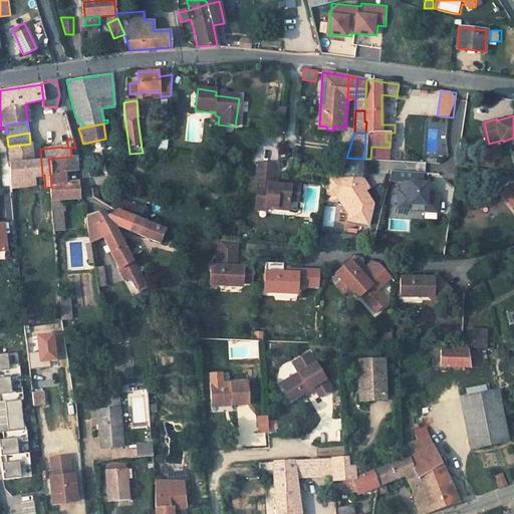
[(163,139),(160,150),(167,152),(170,141),(163,139)]
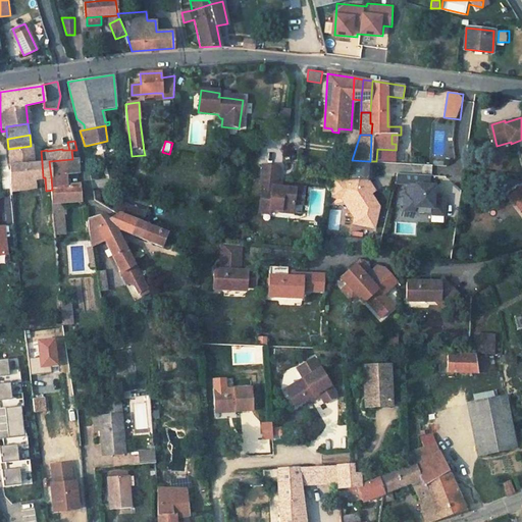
[(31,146),(8,149),(11,183),(12,183),(35,179),(33,163),(32,148),(31,146)]
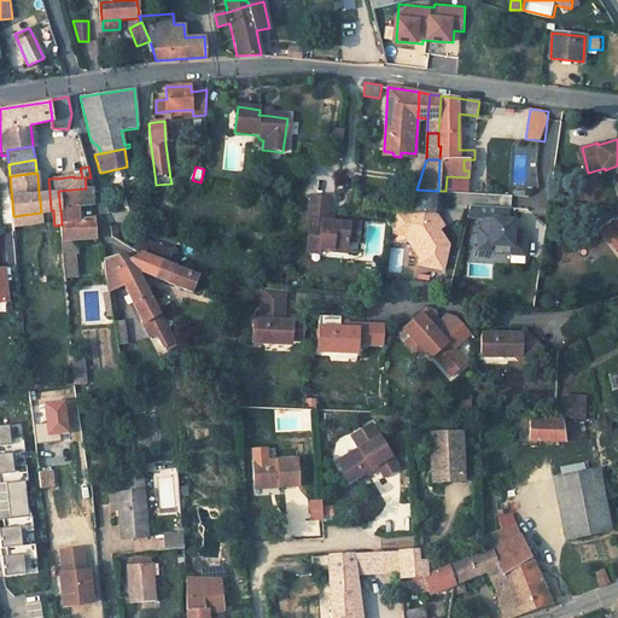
[(62,229),(62,252),(63,263),(76,262),(75,252),(77,252),(76,239),(97,238),(94,217),(79,219),(77,204),(93,202),(92,187),(86,188),(58,191),(60,210),(62,225),(62,229)]
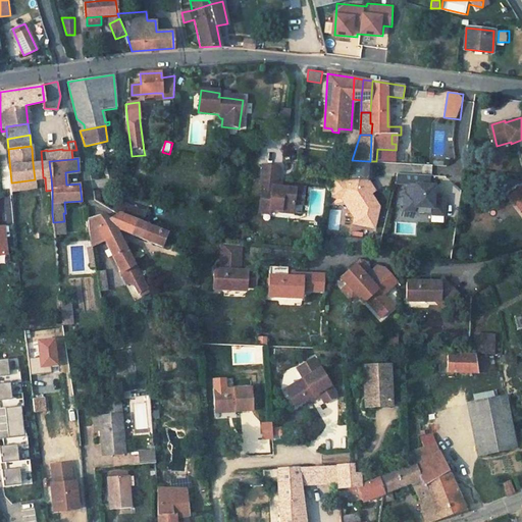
[(194,167),(195,161),(179,158),(178,165),(194,167)]
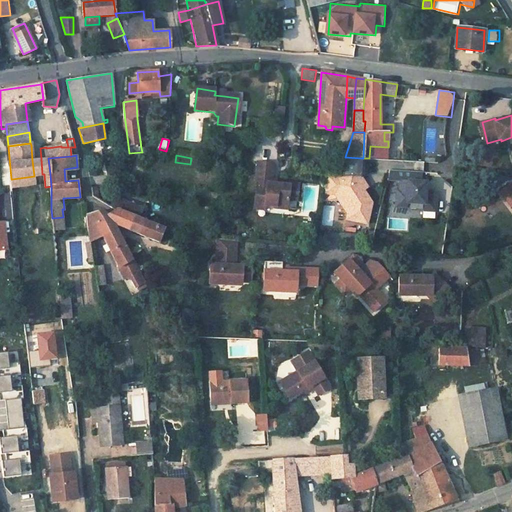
[(345,157),(343,157),(343,176),(327,176),(325,185),(335,186),(335,193),(345,211),(344,217),(364,222),(370,202),(363,190),(364,189),(357,177),(361,177),(361,158),(345,157)]
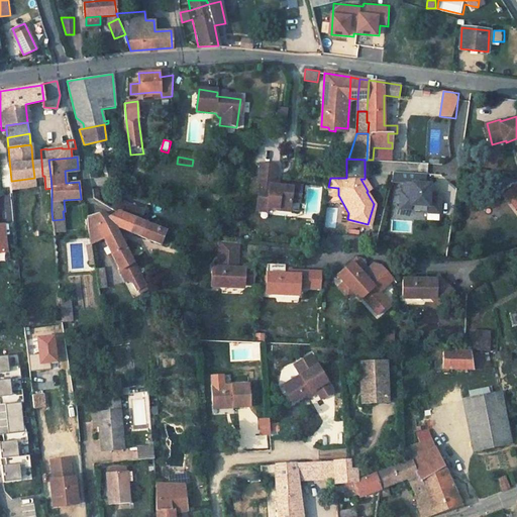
[(41,161),(32,162),(34,178),(42,176),(41,161)]
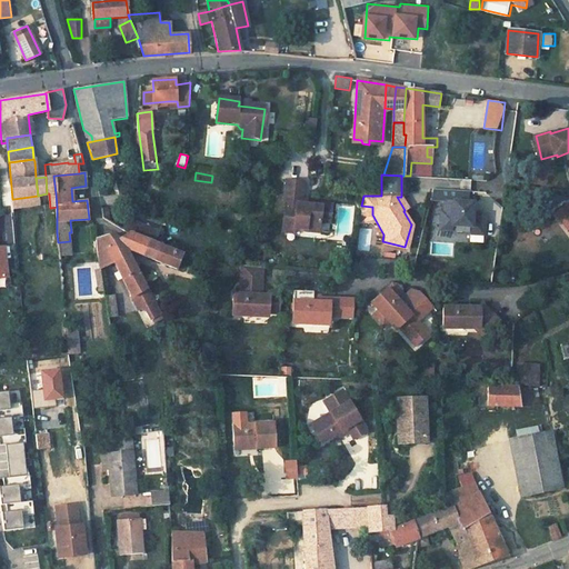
[(318,206),(299,203),(301,182),(285,181),(282,202),(283,202),(281,221),(280,231),(291,232),(291,229),(303,230),(303,231),(316,233),(317,222),(327,223),(329,206),(318,205),(318,206)]
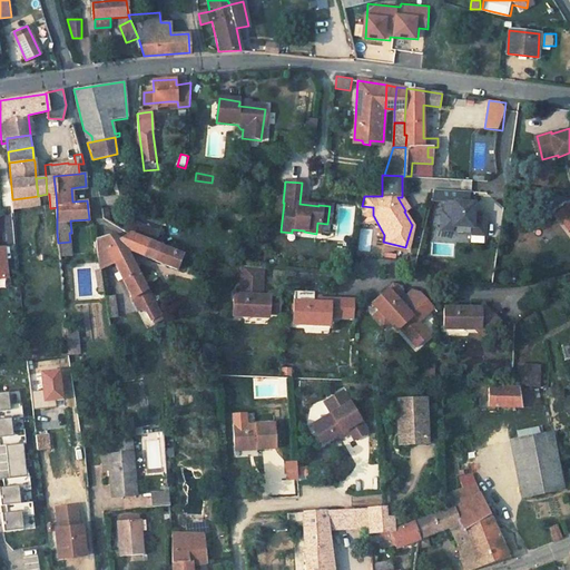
[(469,189),(433,187),(430,198),(443,199),(443,210),(440,210),(439,228),(451,229),(452,225),(471,225),(470,233),(482,234),(483,212),(473,212),(470,212),(471,200),(469,200),(469,189)]
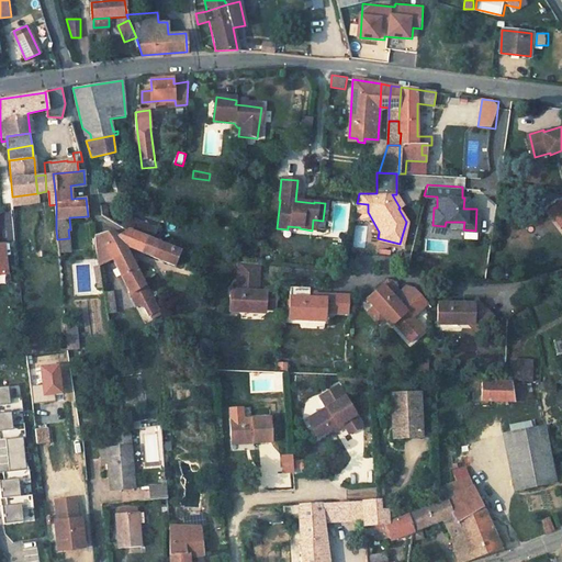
[(37,193),(13,197),(13,203),(37,201),(37,193)]
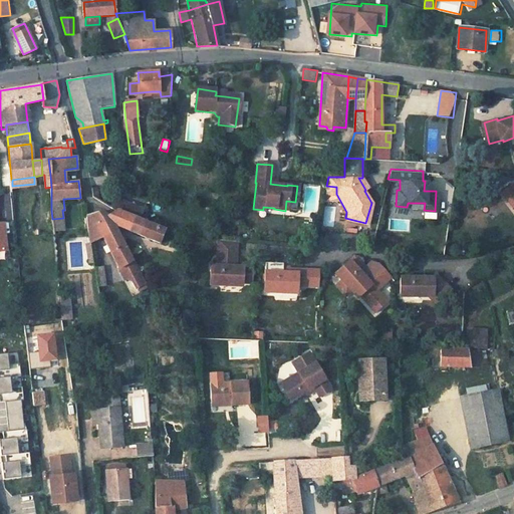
[(362,178),(358,178),(365,190),(368,188),(362,178)]
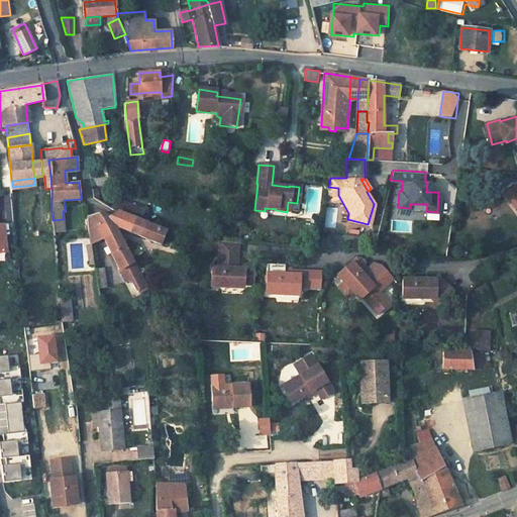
[(516,189),(515,187),(506,194),(512,201),(516,198),(516,199),(516,189)]
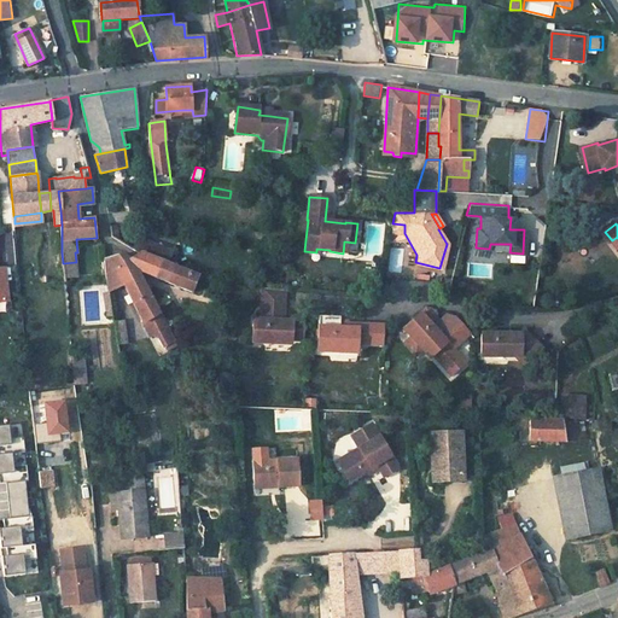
[(617,238),(617,237),(612,240),(605,232),(602,233),(610,242),(616,250),(617,248),(617,238)]
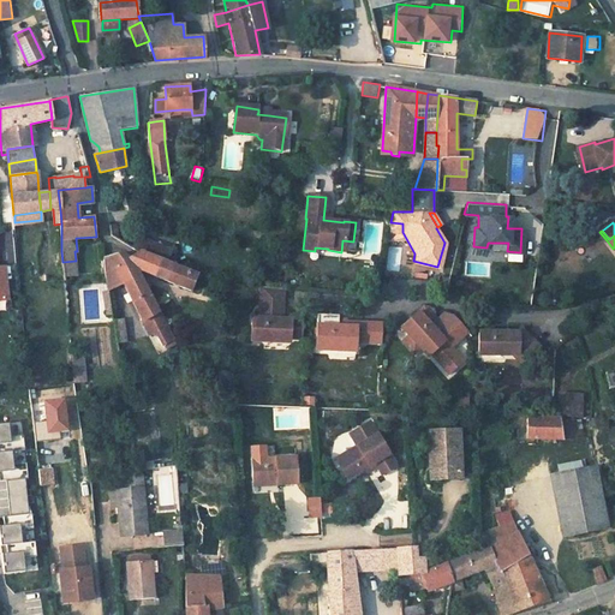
[(169,249),(138,237),(133,249),(141,251),(159,260),(165,262),(169,249)]
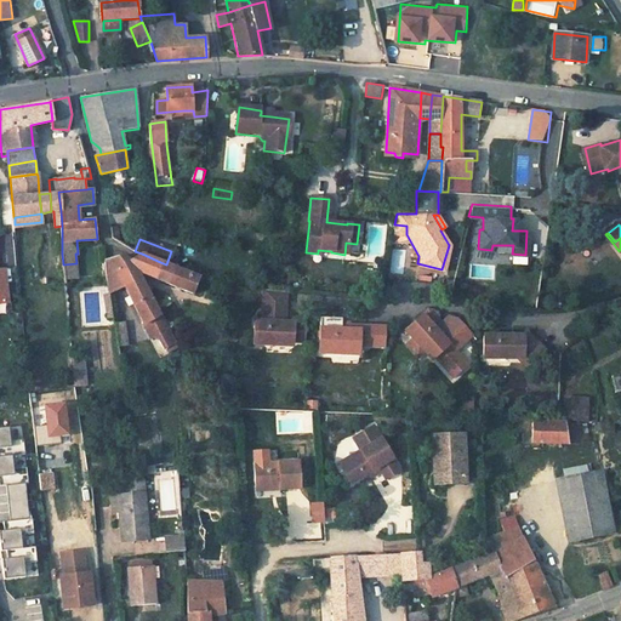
[(160,262),(142,254),(132,260),(136,269),(154,278),(160,262)]
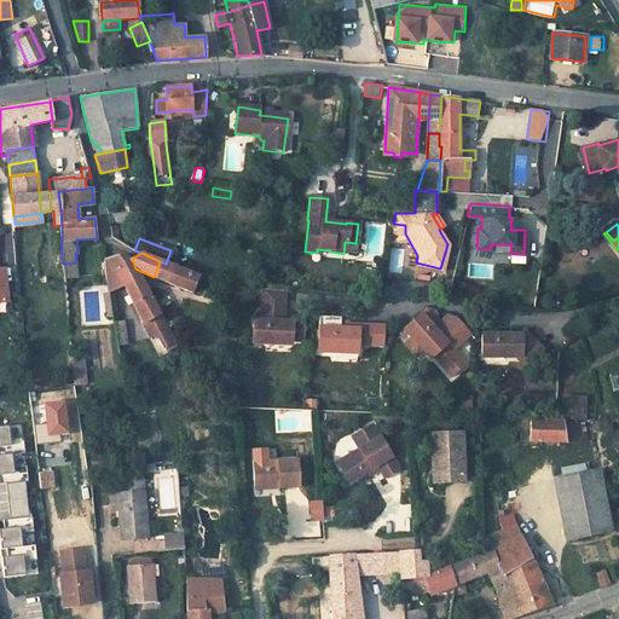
[(122,254),(115,256),(117,271),(125,285),(148,333),(150,331),(152,336),(158,333),(165,347),(169,345),(172,350),(178,346),(151,296),(149,296),(136,268),(132,259),(122,254)]
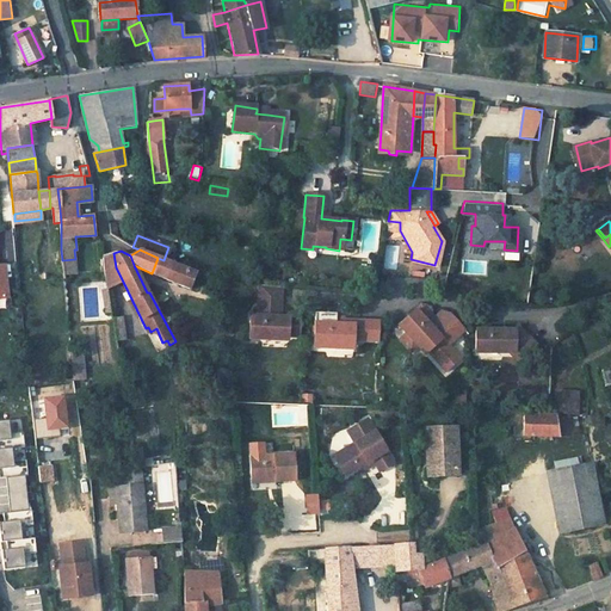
[(104,255),(103,255),(107,289),(109,289),(123,282),(116,267),(113,253),(104,255)]
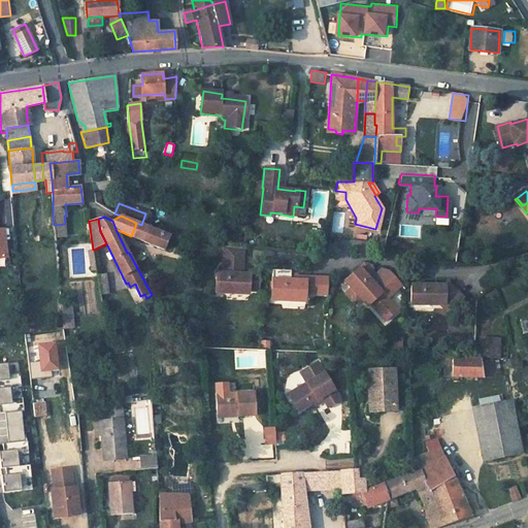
[(141,225),(136,223),(131,236),(164,250),(169,235),(141,225)]
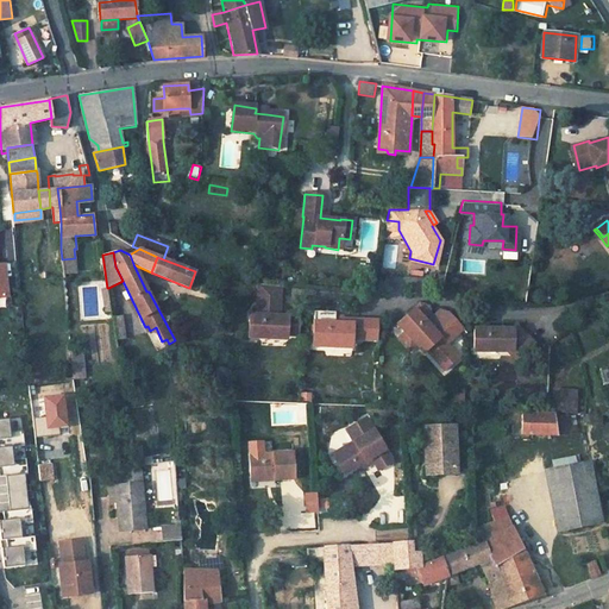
[(75,258),(62,259),(63,272),(76,271),(75,258)]
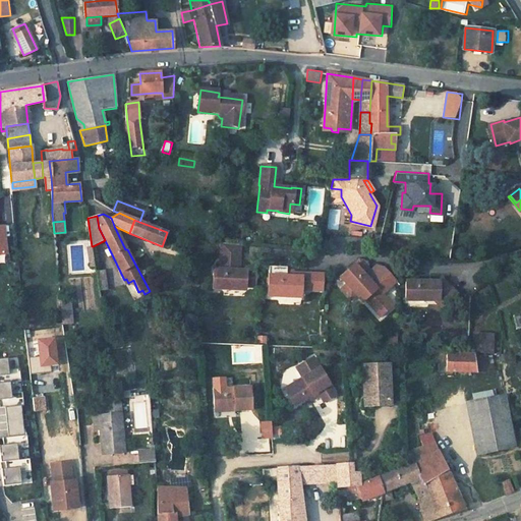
[(0,254),(9,254),(6,224),(0,224),(0,254)]
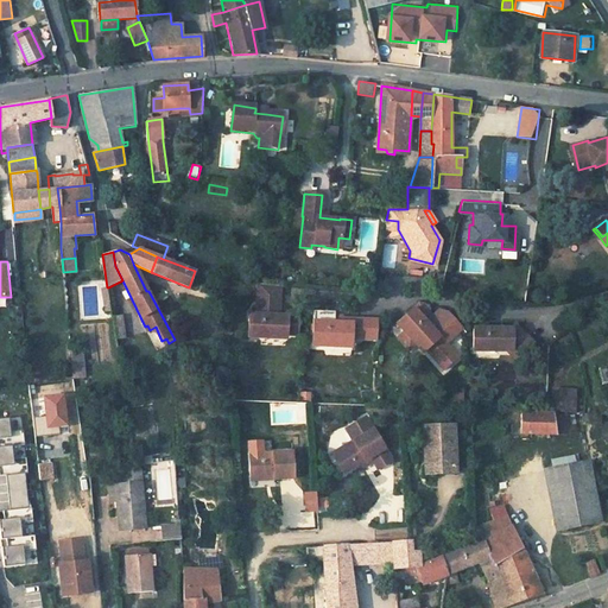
[(261,331),(273,333),(273,335),(286,336),(286,334),(297,334),(298,317),(274,316),(270,316),(270,306),(274,308),(276,284),(259,283),(258,314),(251,314),(249,334),(261,335),(261,331)]
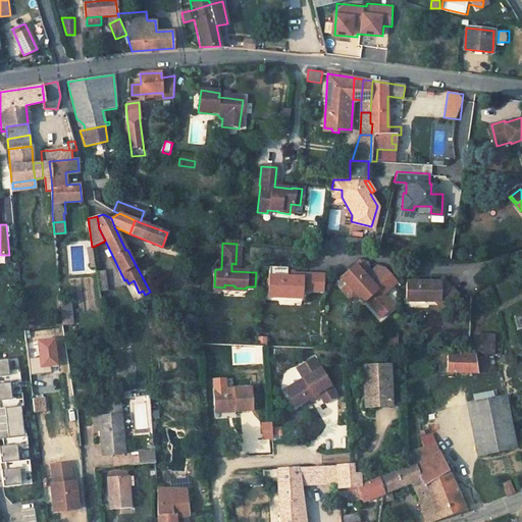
[(365,282),(363,280),(366,278),(361,262),(355,261),(336,276),(345,285),(347,284),(354,293),(352,294),(360,302),(362,301),(377,317),(387,307),(377,296),(389,283),(377,270),(373,268),(366,274),(367,277),(369,278),(366,280),(368,283),(367,284),(365,282)]
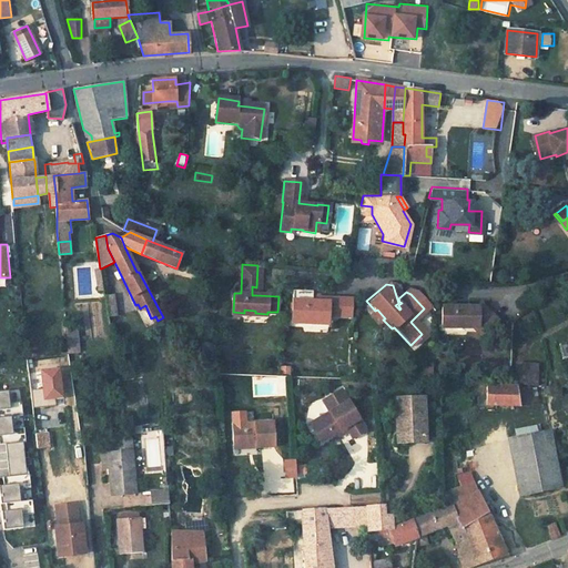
[(111,316),(119,315),(114,294),(107,295),(111,316)]
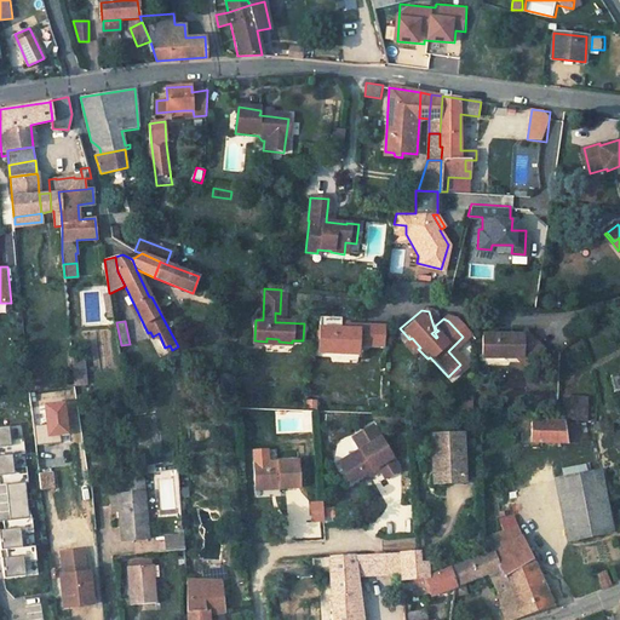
[(348,329),(340,329),(317,328),(317,350),(331,350),(331,348),(344,349),(343,350),(357,350),(357,344),(382,344),(383,325),(348,325),(348,329)]
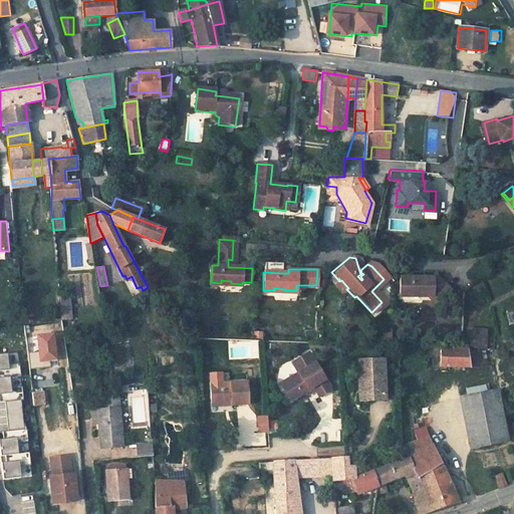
[(412,291),(424,292),(424,293),(434,293),(434,295),(434,299),(437,302),(444,296),(451,289),(435,273),(430,277),(401,276),(400,293),(412,293),(412,291)]
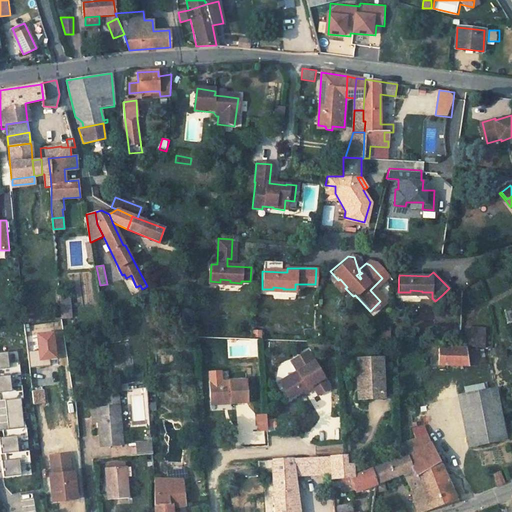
[(338,280),(333,286),(340,293),(345,288),(347,287),(340,279),(338,280)]
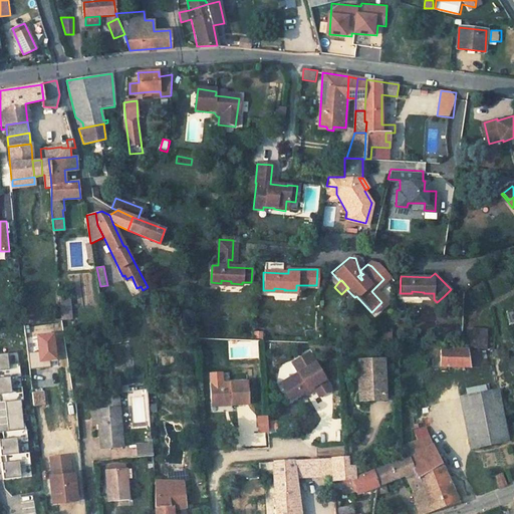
[(60,298),(61,320),(73,319),(71,297),(60,298)]
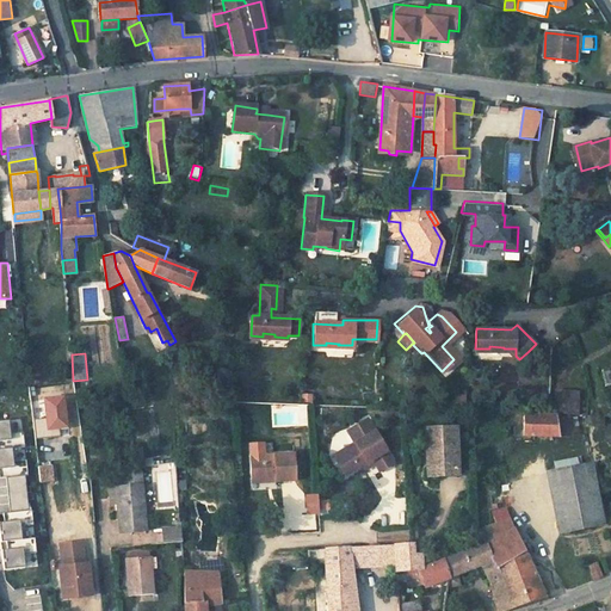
[(569,392),(555,390),(554,413),(568,413),(568,396),(569,392)]
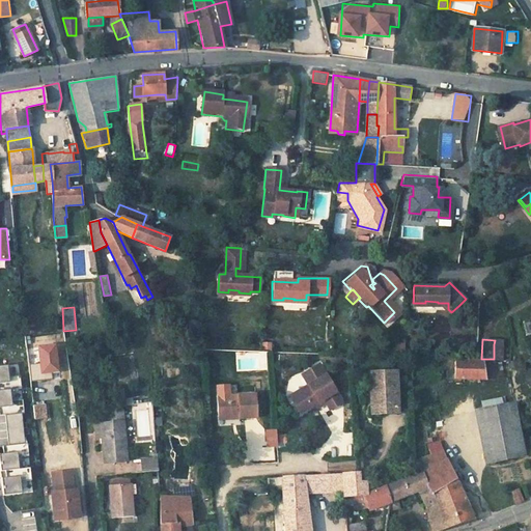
[(502,344),(494,344),(494,359),(501,359),(502,344)]
